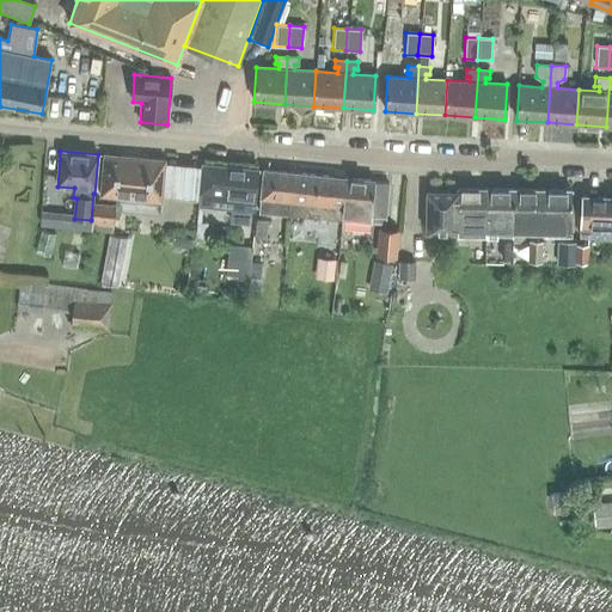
[(101,196),(132,199),(161,202),(165,160),(104,154),(101,196)]
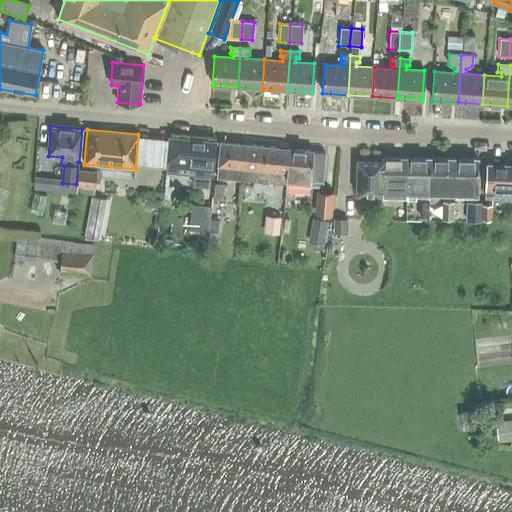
[(166,169),(166,173),(169,173),(193,175),(192,186),(208,188),(209,177),(213,177),(216,142),(169,138),(169,139),(167,157),(166,169)]
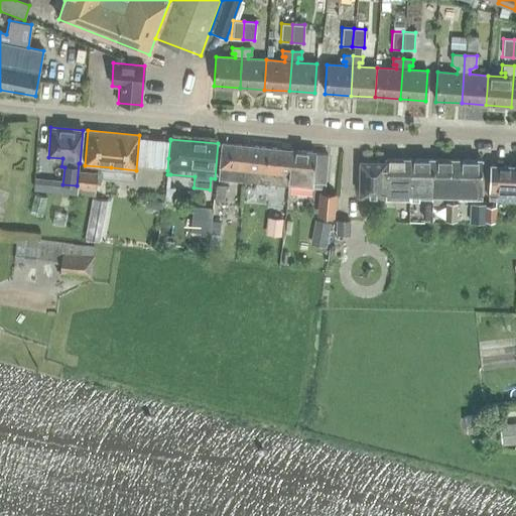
[(242,181),(246,146),(222,143),(219,179),(242,181)]
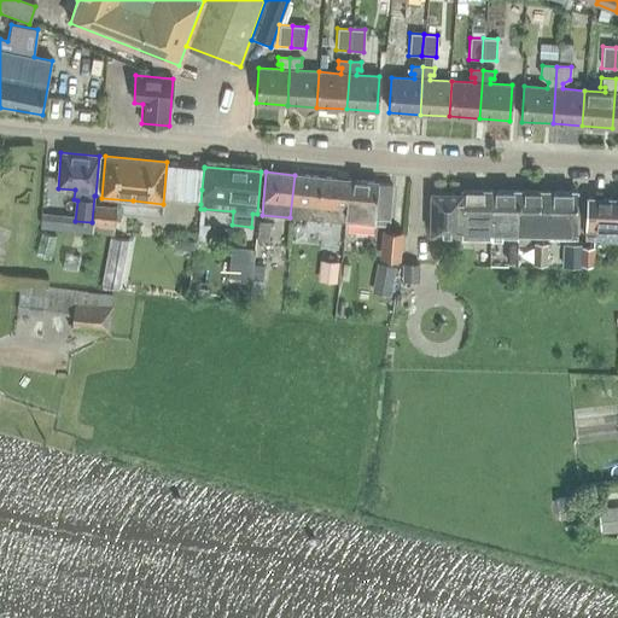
[(345,222),(350,180),(295,175),(290,217),(345,222)]
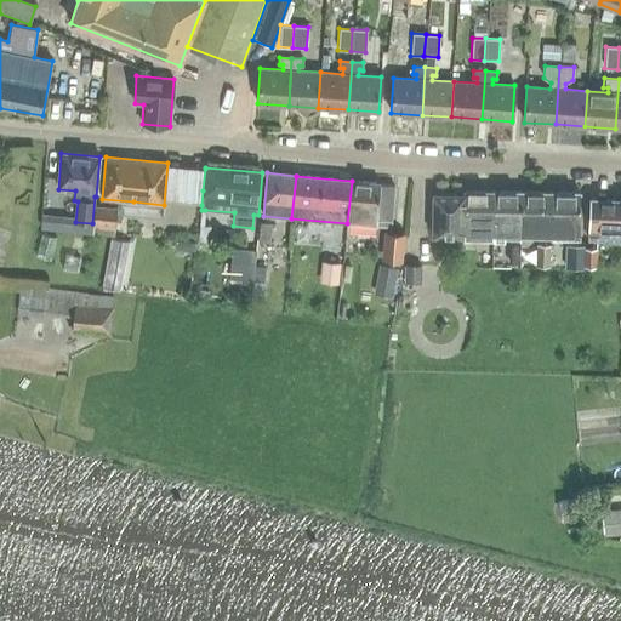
[(391,227),(394,187),(380,184),(352,181),(347,223),(376,227),(376,226),(391,227)]
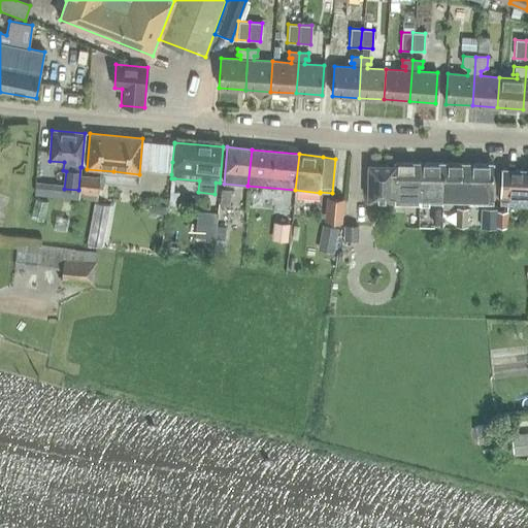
[(419,202),(420,163),(395,163),(395,166),(368,165),(367,201),(419,202)]
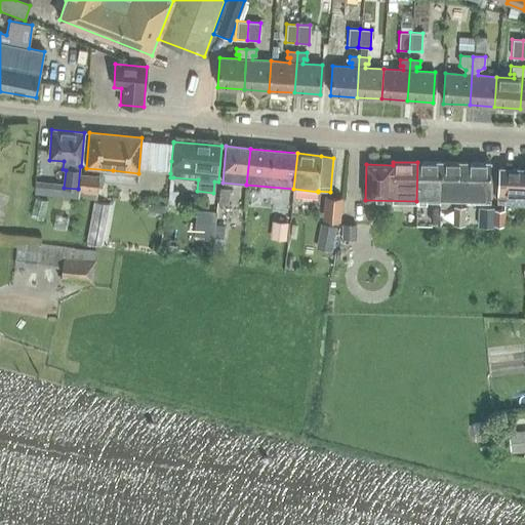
[(441,201),(441,163),(417,162),(416,201),(441,201)]
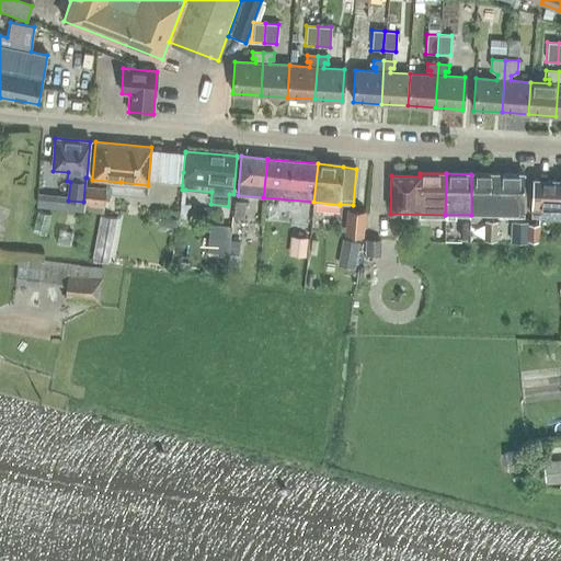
[(496,216),(496,174),(471,174),(471,215),(496,216)]
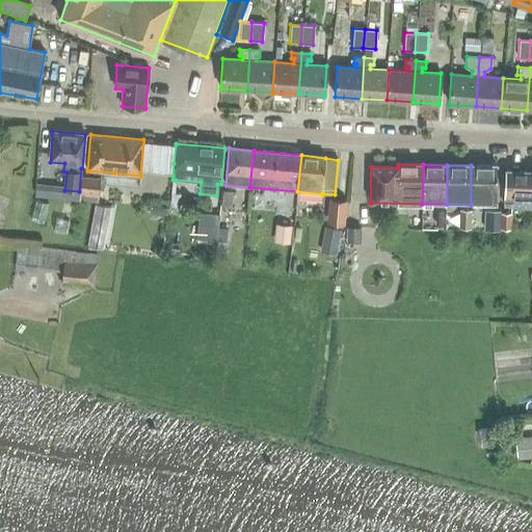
[(497,205),(497,166),(471,165),(471,205),(497,205)]
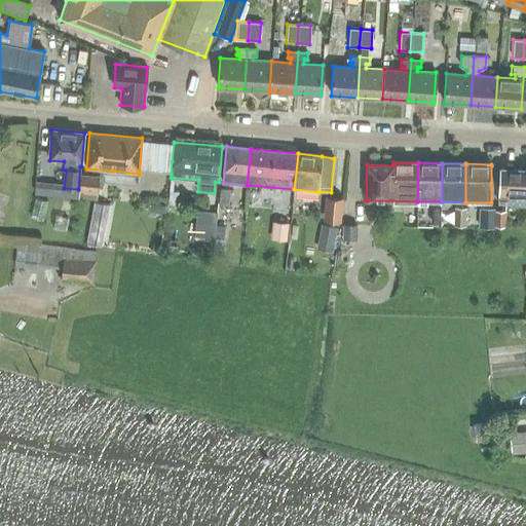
[(525,204),(525,170),(500,168),(499,203),(525,204)]
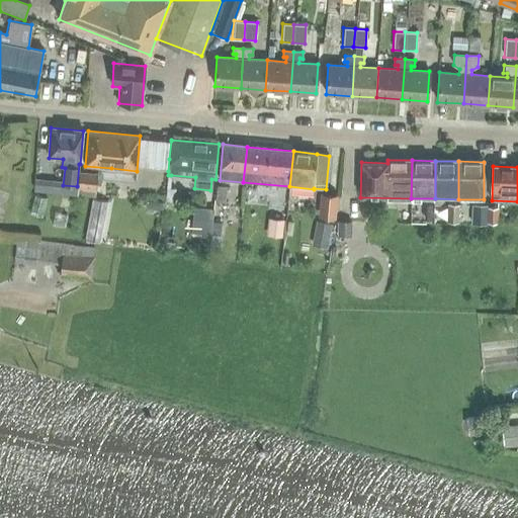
[(96,173),(79,172),(78,188),(95,189),(96,173)]
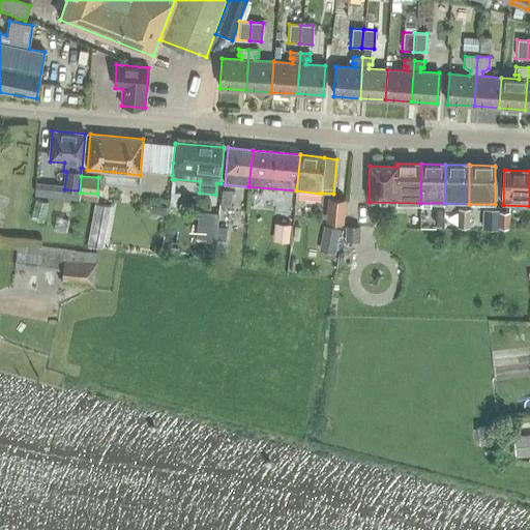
[(231,190),(221,189),(219,207),(230,207),(231,190)]
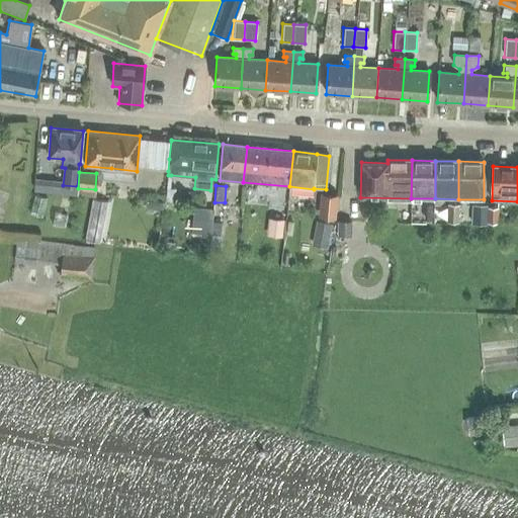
[(287,192),(279,191),(277,211),(285,212),(287,192)]
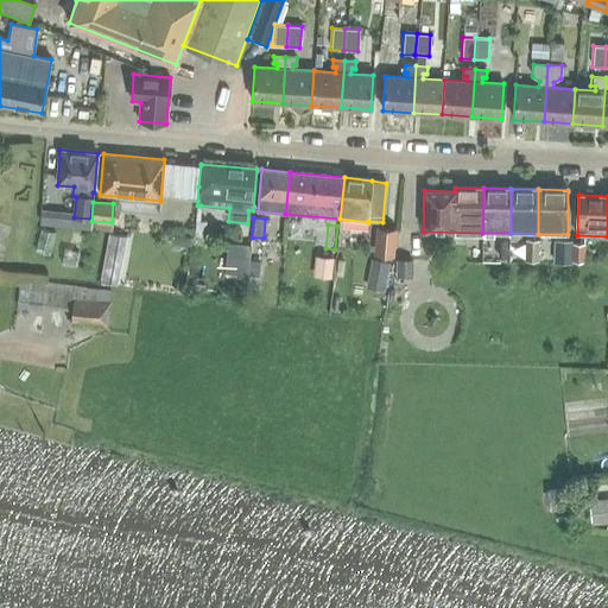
[(396,228),(374,227),(372,254),(393,257),(396,228)]
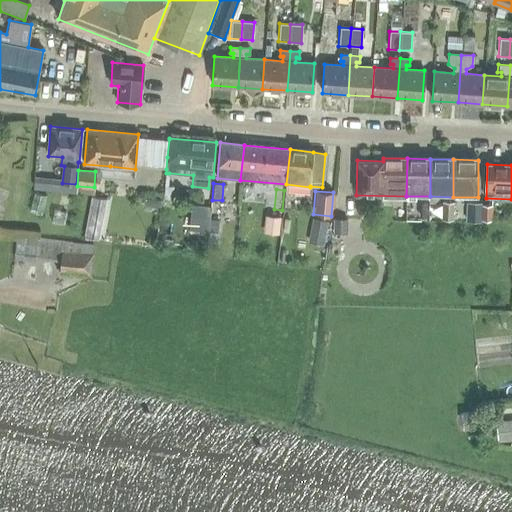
[(418,217),(427,217),(428,201),(418,200),(418,217)]
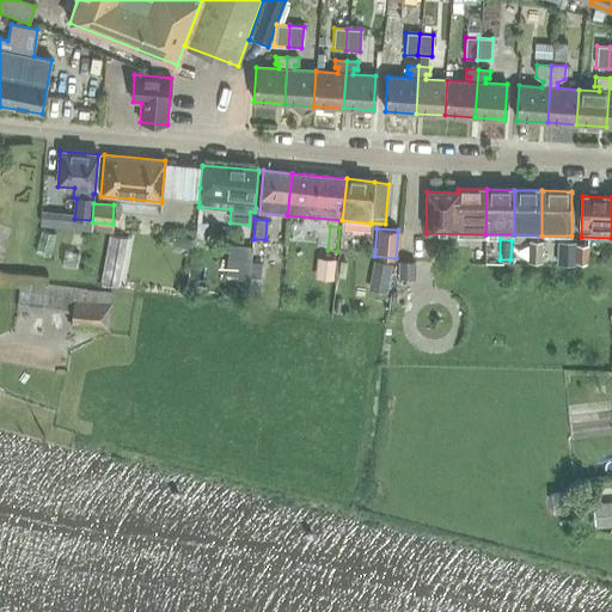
[(117,286),(126,243),(110,240),(102,283),(117,286)]
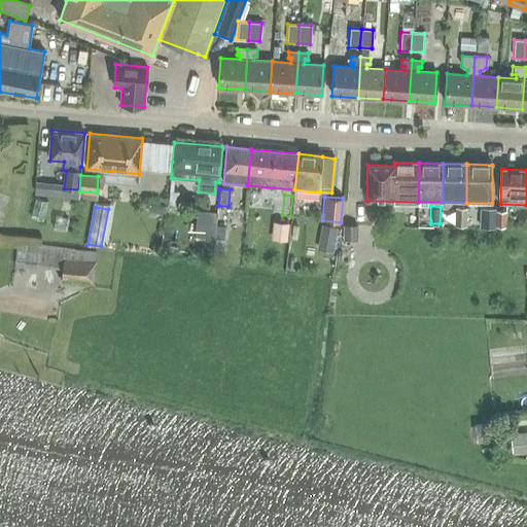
[(466,208),(454,207),(453,226),(465,227),(466,208)]
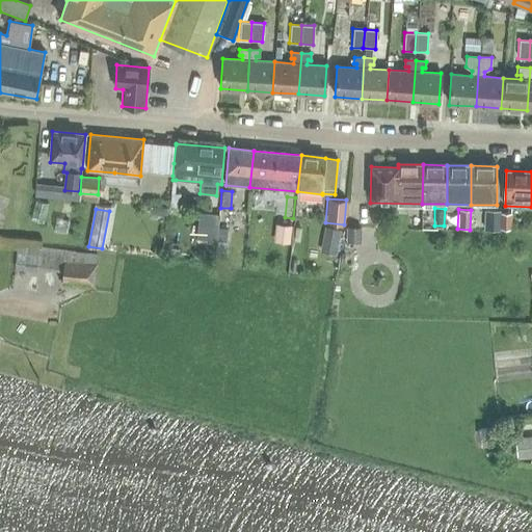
[(500,210),(485,209),(484,230),(499,230),(500,210)]
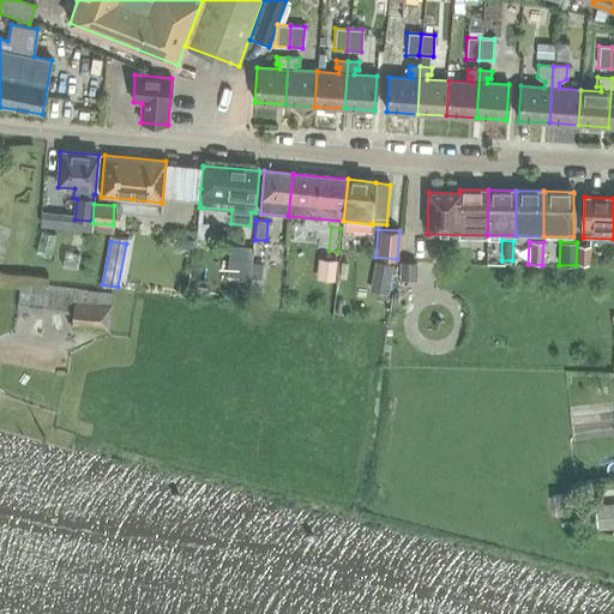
[(589,264),(589,245),(577,245),(577,264),(589,264)]
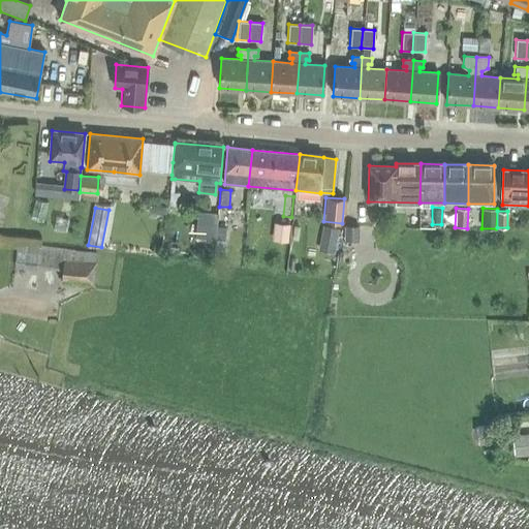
[(217,227),(218,214),(198,212),(197,225),(217,227)]
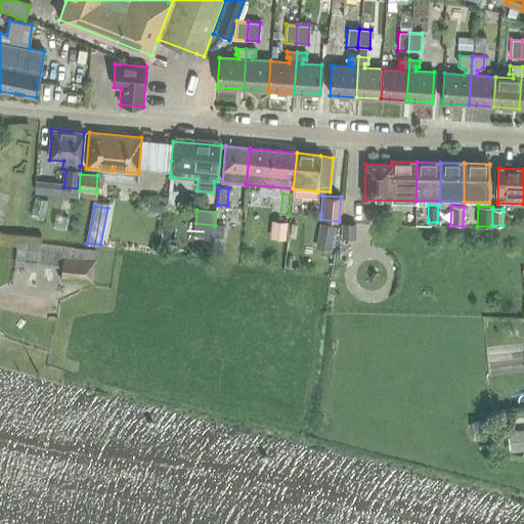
[(286,241),(288,222),(271,220),(269,239),(286,241)]
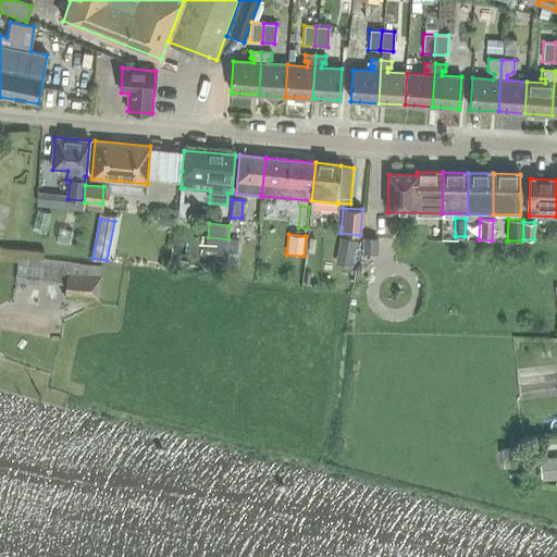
[(356,240),(338,237),(334,264),(351,267),(356,240)]
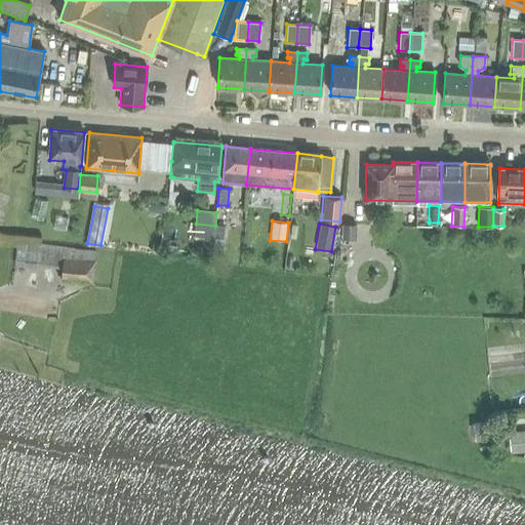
[(354,225),(342,225),(342,239),(354,239),(354,225)]
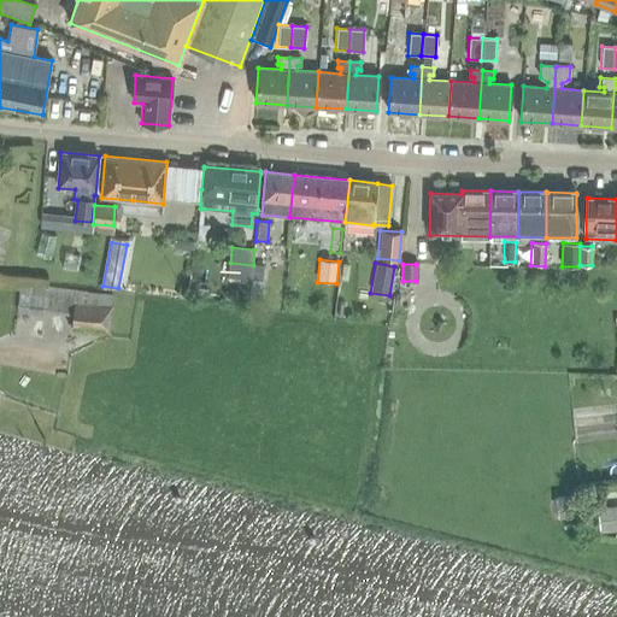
[(263,292),(264,281),(263,281),(264,266),(253,265),(251,291),(263,292)]
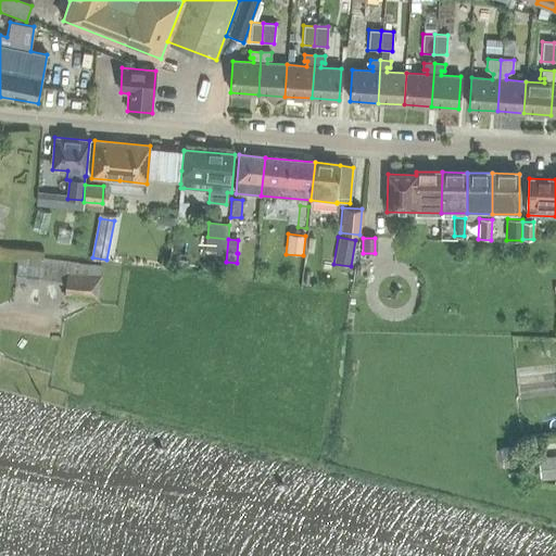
[(66,285),(67,273),(86,275),(101,276),(102,266),(19,256),(16,274),(39,277),(38,282),(66,285)]
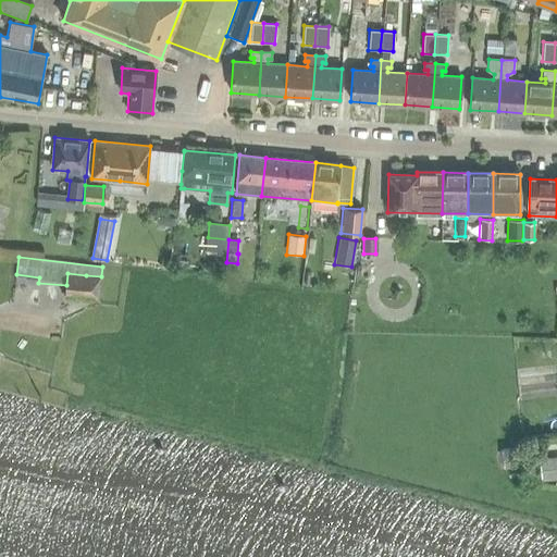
[(101,276),(67,273),(66,285),(65,299),(99,301),(101,276)]
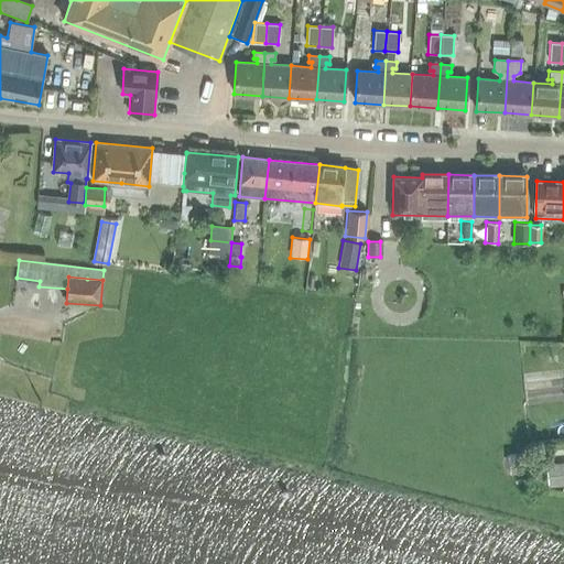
[(563,486),(563,462),(546,464),(549,487),(563,486)]
